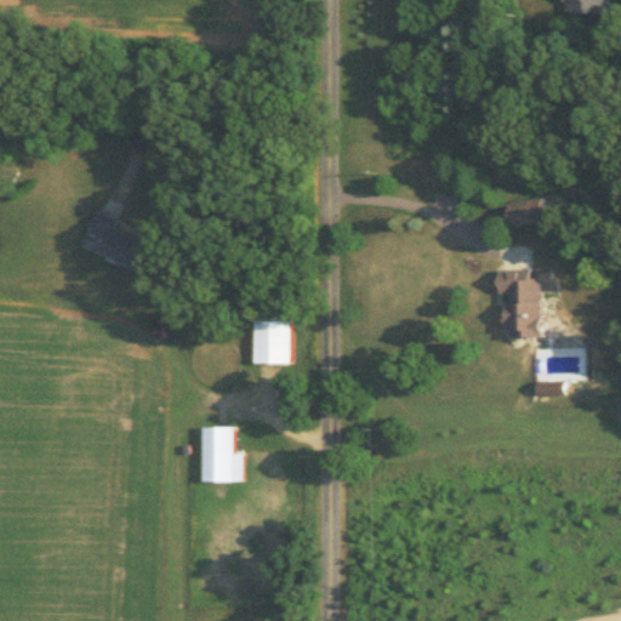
[(563,0),(563,10),(609,11),(609,0),(563,0)]
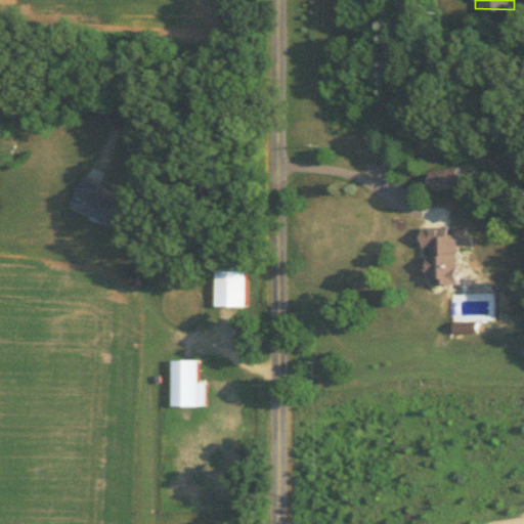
[(431,168),(434,188),(465,184),(462,165),(431,168)]
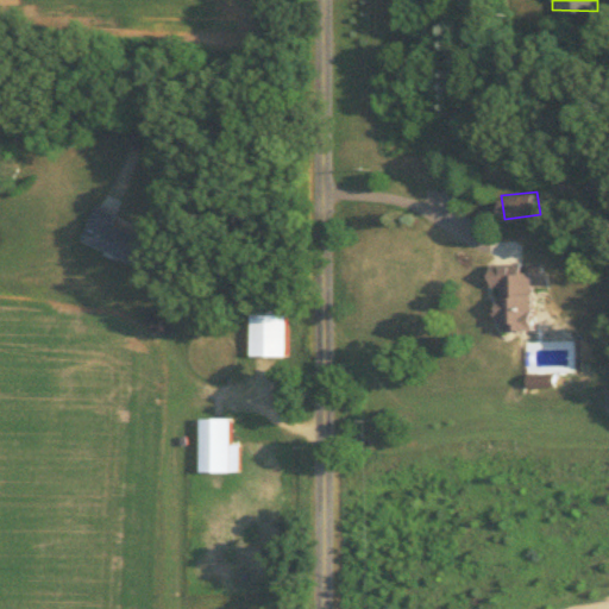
[(132,261),(143,236),(113,223),(118,213),(96,205),(81,238),(132,261)]
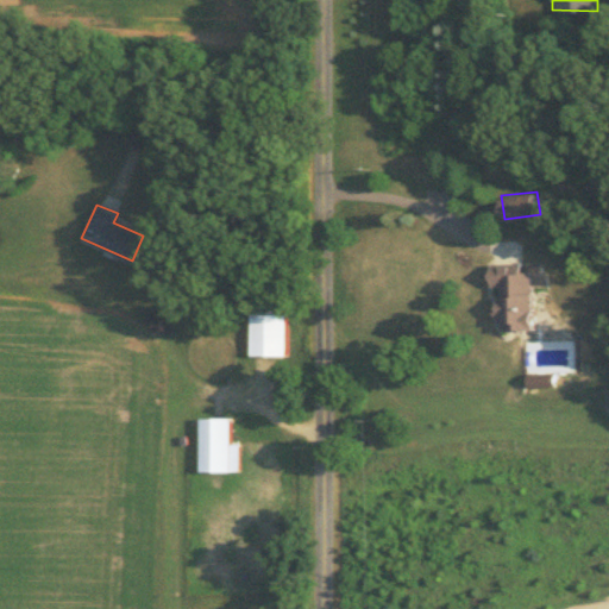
[(534,327),(534,270),(523,270),(523,263),(493,263),(493,286),(500,286),(500,320),(504,320),(504,327),(534,327)]
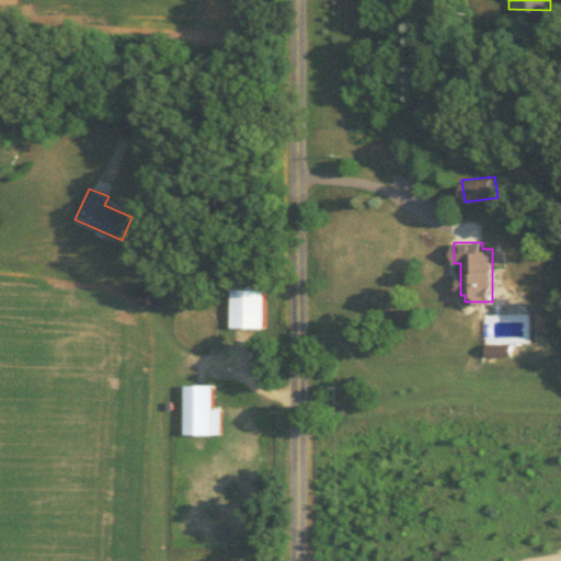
[(230,325),(263,325),(263,287),(230,287),(230,325)]
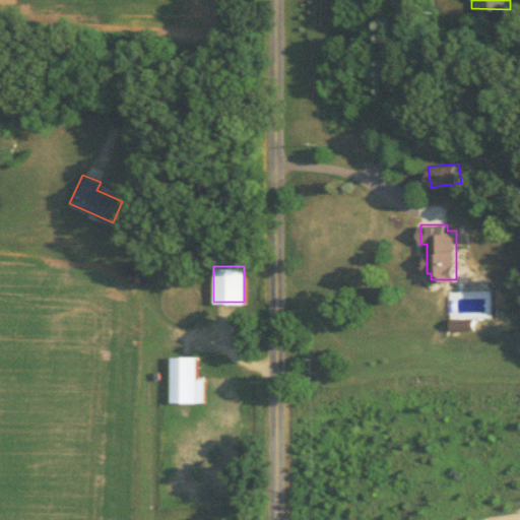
[(171,401),(203,400),(203,378),(196,378),(196,355),(170,355),(171,401)]
